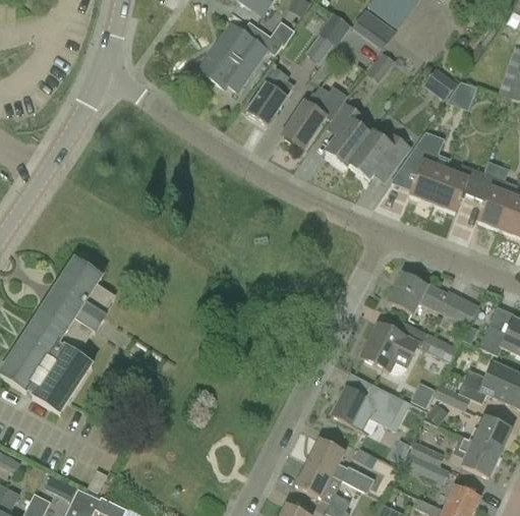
[(243,0),(265,14),(275,0),(243,0)]
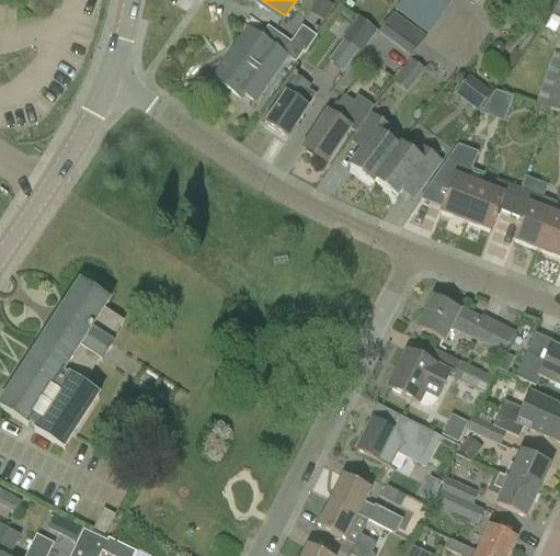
[(401,0),(397,7),(429,31),(450,0),(401,0)]
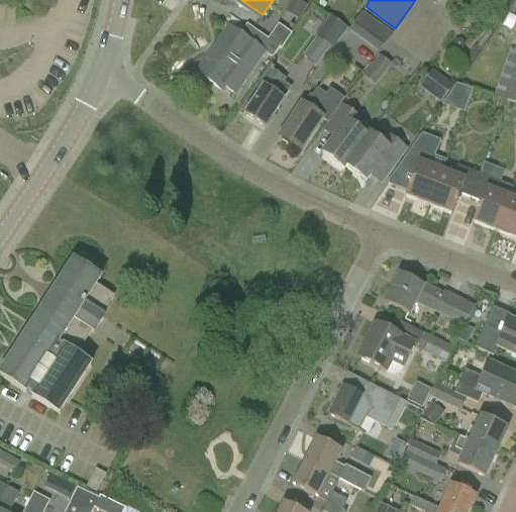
[(320,31),(326,14),(312,8),(305,26),(320,31)]
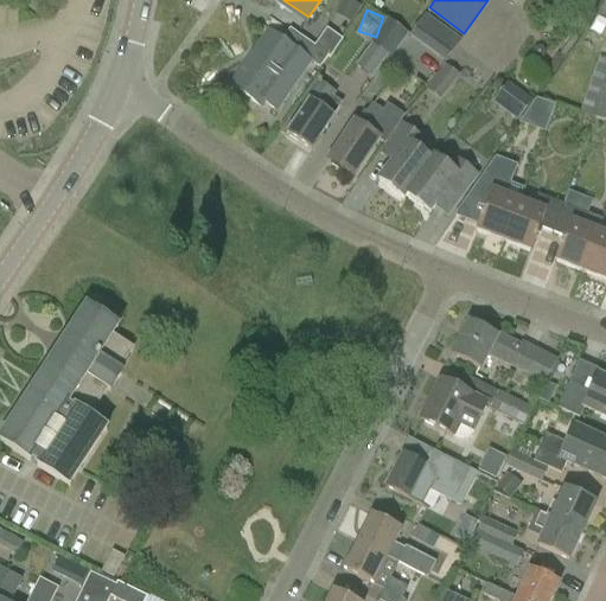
[(460,38),(440,24),(426,44),(445,58),(460,38)]
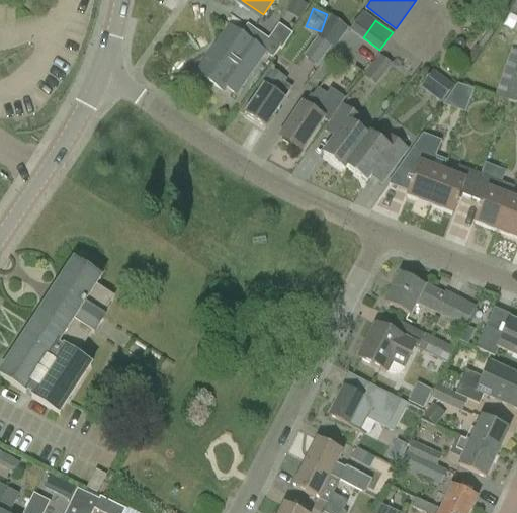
[(253,23),(246,33),(231,23),(198,69),(223,87),(225,84),(237,93),(267,50),(273,54),(280,45),(282,46),(292,30),(279,21),(269,35),(253,23)]
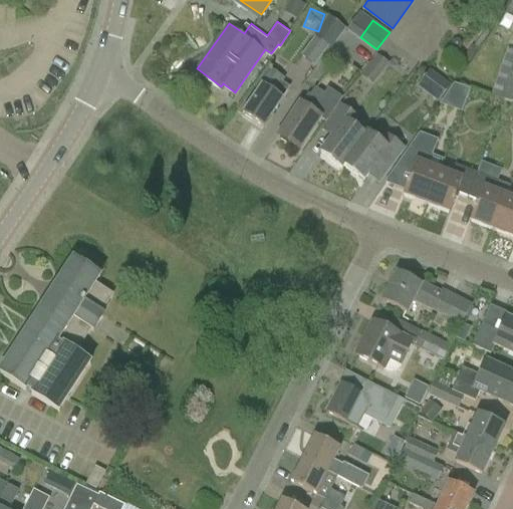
[(316,32),(301,52),(316,62),(330,42),(316,32)]
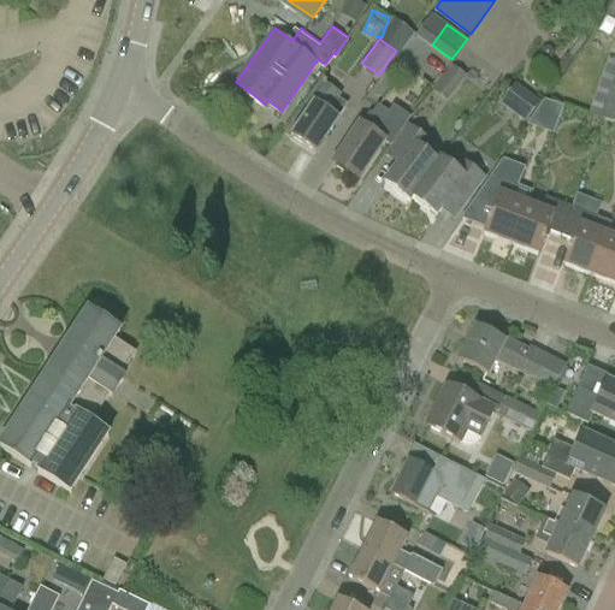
[(614,55),(609,53),(589,111),(614,119),(614,55)]
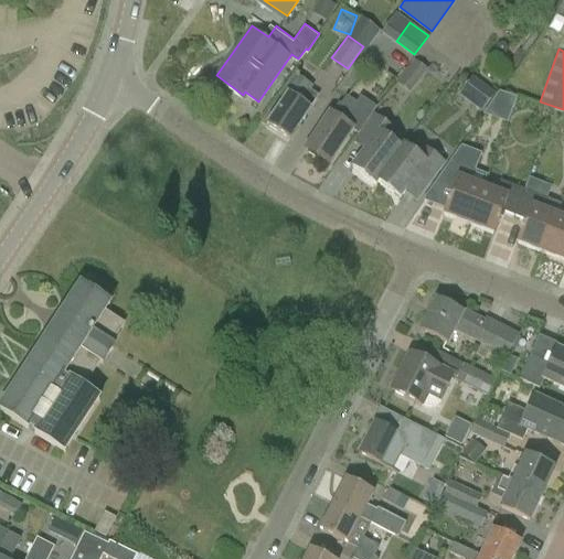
[(411,89),(429,66),(414,55),(396,79),(411,89)]
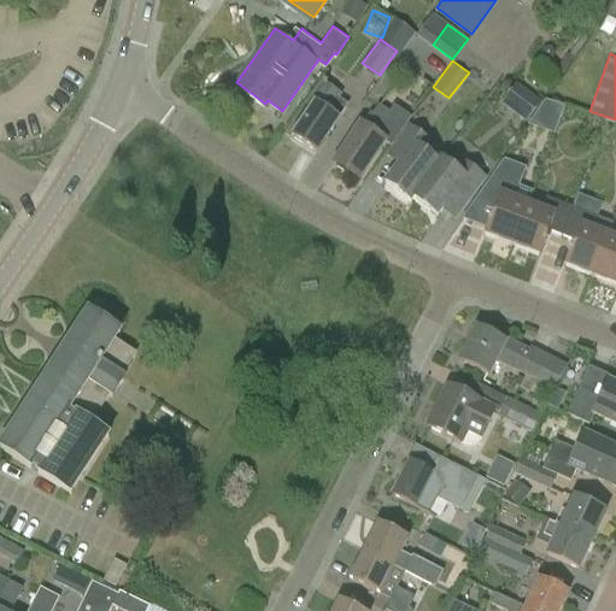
[(293,131),(317,148),(348,100),(338,93),(340,90),(322,78),(308,101),(311,104),(293,131)]
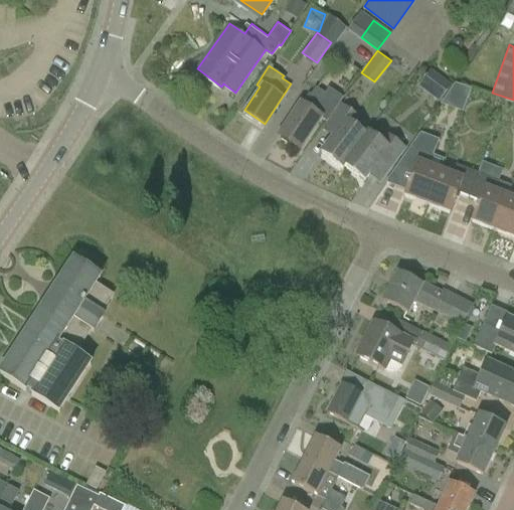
[(432,66),(419,82),(440,99),(452,82),(432,66)]
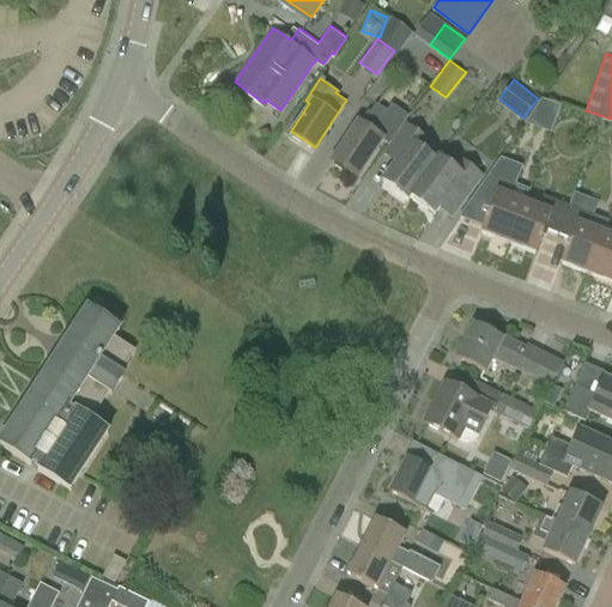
[(532,111),(556,120),(561,103),(557,102),(543,96),(532,111)]
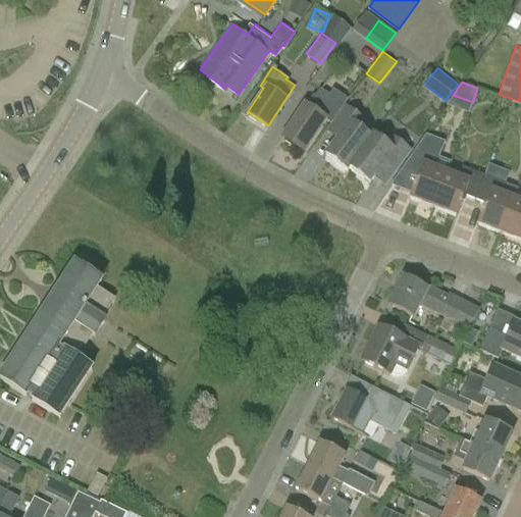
[(306,101),(283,135),(303,148),(325,114),(317,108),(323,98),(314,92),(307,102),(306,101)]
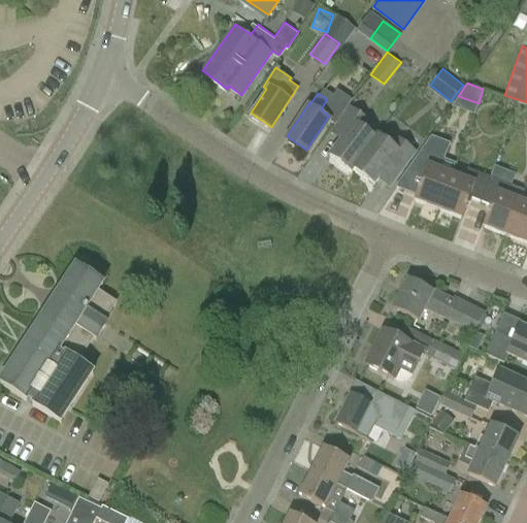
[(354,166),(375,135),(363,126),(369,118),(351,104),(335,124),(346,132),(330,153),(352,169),(354,166)]
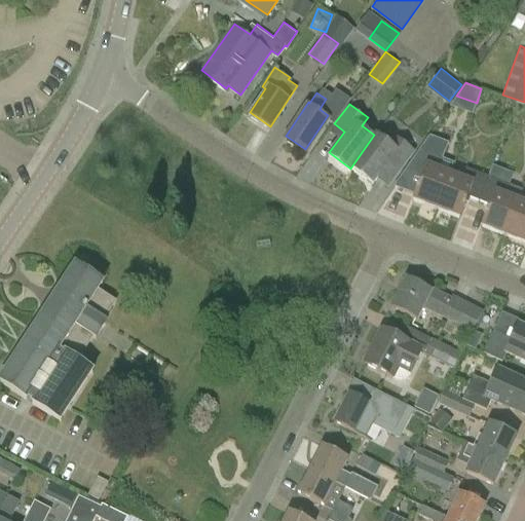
[(374,135),(352,165),(373,181),(388,160),(399,169),(414,149),(396,135),(389,142),(376,132),(374,135)]
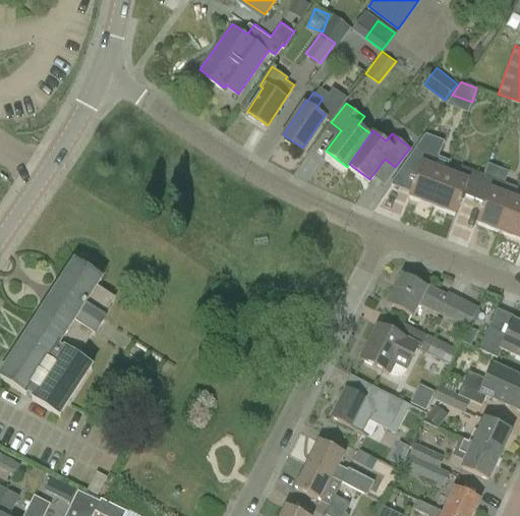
[(445,168),(434,164),(438,155),(415,147),(400,168),(418,174),(410,194),(431,203),(445,168)]
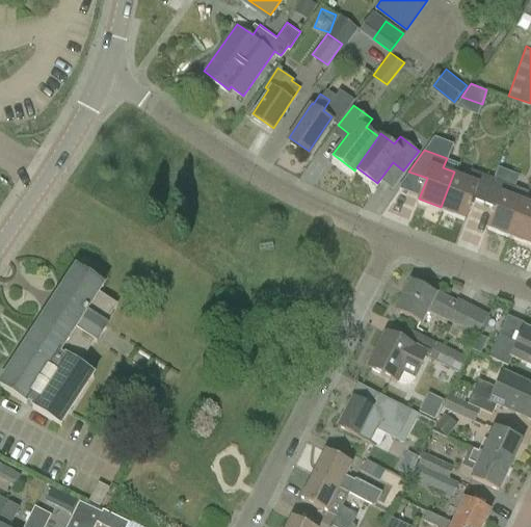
[(454,172),(441,207),(465,216),(473,194),(483,199),(493,176),(472,167),(468,177),(454,172)]
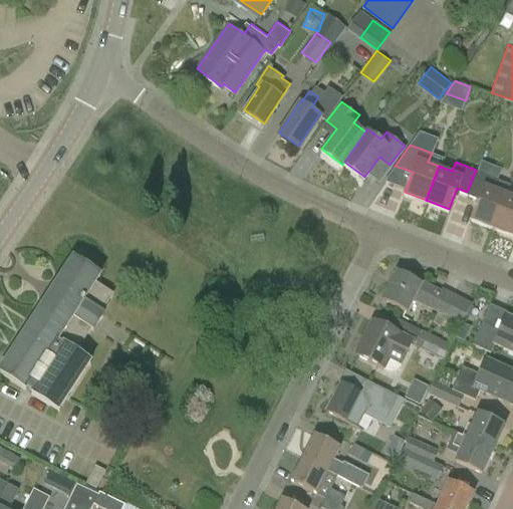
[(471,218),(493,226),(506,192),(510,182),(476,170),(467,192),(479,197),(471,218)]
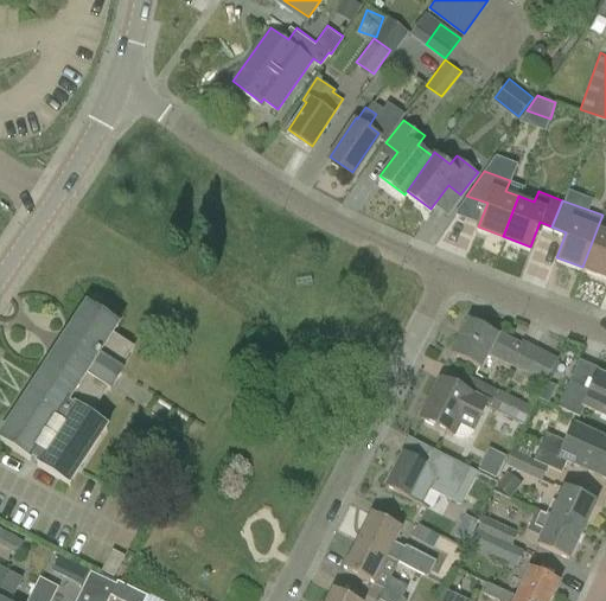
[(605,229),(598,227),(582,267),(605,276),(605,229)]
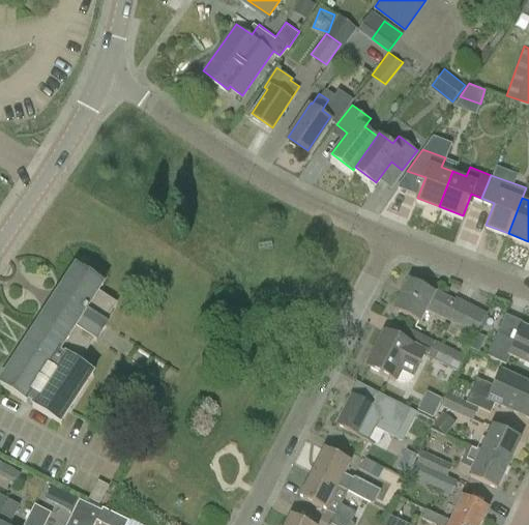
[(101,319),(113,301),(97,291),(103,282),(75,263),(0,378),(0,381),(61,421),(93,372),(75,359),(91,334),(96,338),(107,322),(101,319)]
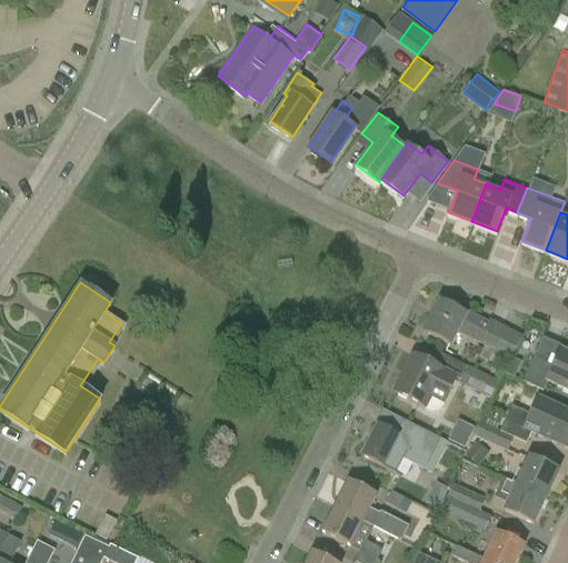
[(467,309),(466,311),(439,298),(425,328),(450,341),(458,327),(480,338),(479,340),(511,357),(524,333),(490,315),(488,320),(467,309)]
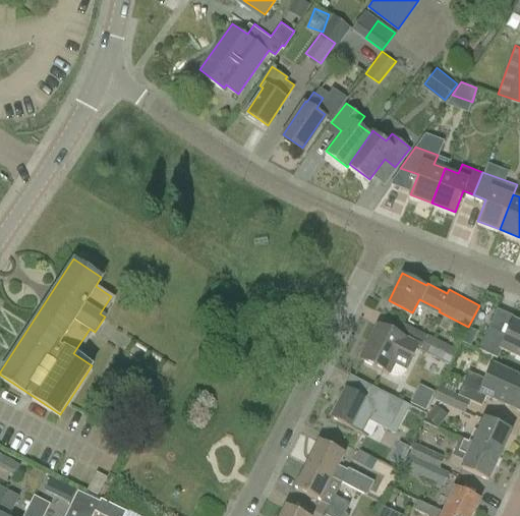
[(519,320),(514,318),(508,333),(489,325),(479,347),(498,355),(502,345),(519,353),(519,320)]
